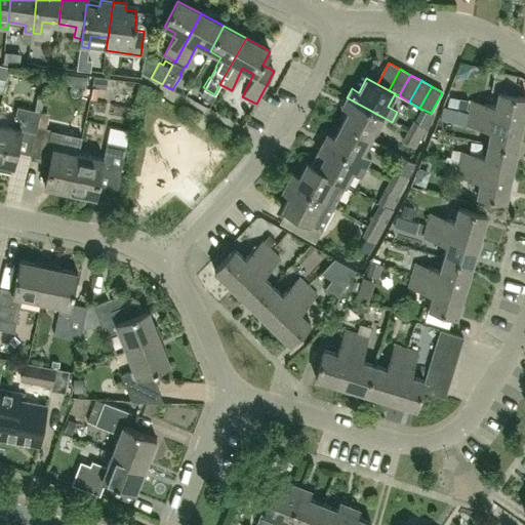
[(469,113),(522,125),(524,111),(524,97),(499,93),(495,107),(472,101),(469,113)]
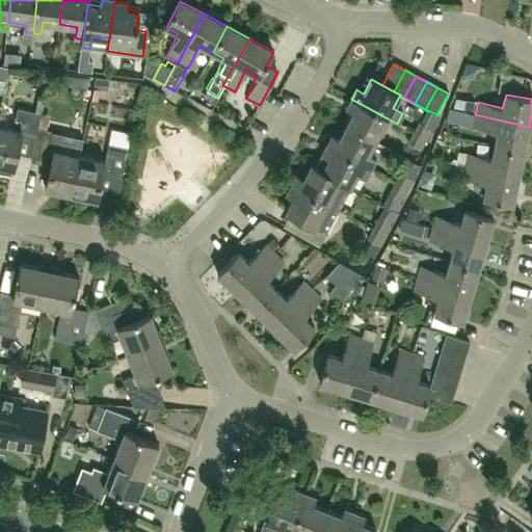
[(375,141),(388,118),(351,99),(347,108),(353,112),(347,126),(375,141)]
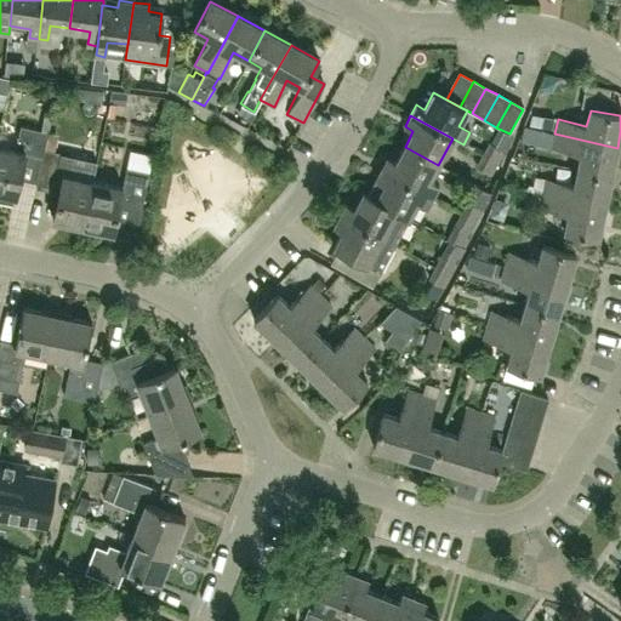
[(0,200),(11,204),(13,197),(16,198),(26,154),(44,158),(45,151),(49,131),(21,125),(15,151),(0,147),(0,200)]
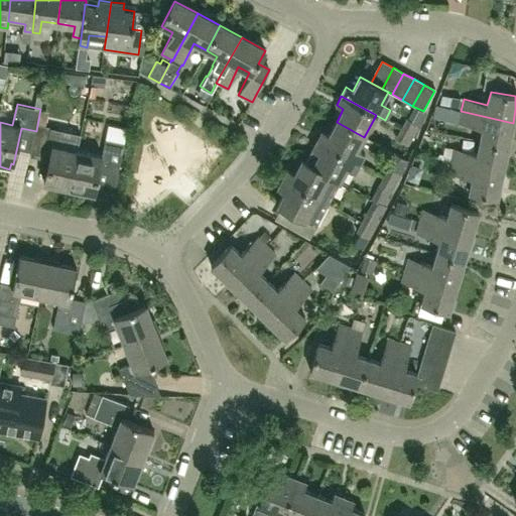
[(480,141),(508,147),(513,123),(461,111),(459,123),(483,129),(480,141)]
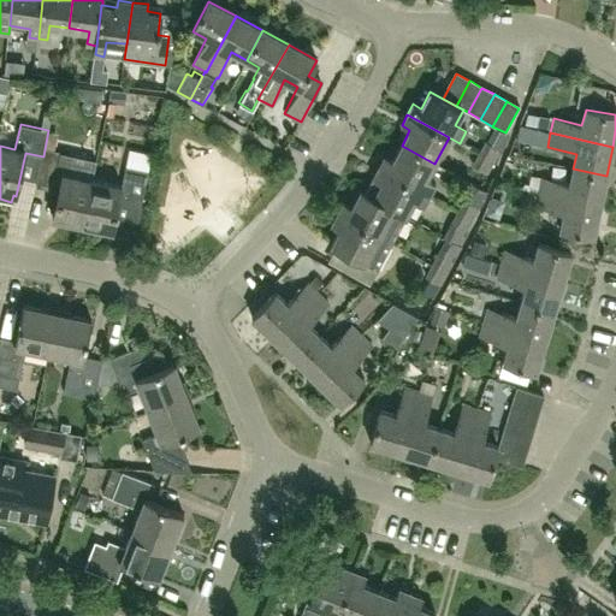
[(484,141),(478,153),(495,161),(501,149),(484,141)]
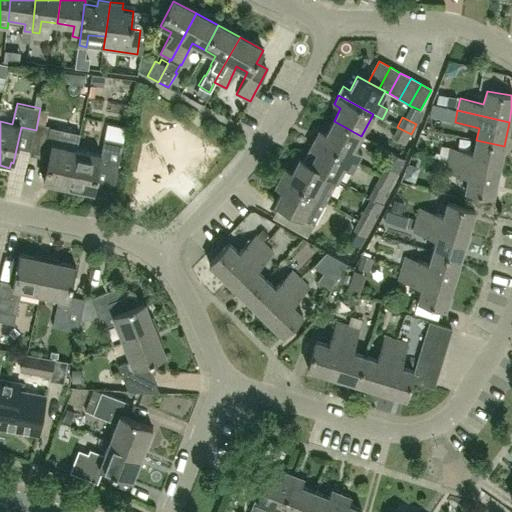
[(354,149),(361,136),(334,121),(326,135),(319,131),(315,139),(357,162),(361,153),(354,149)]
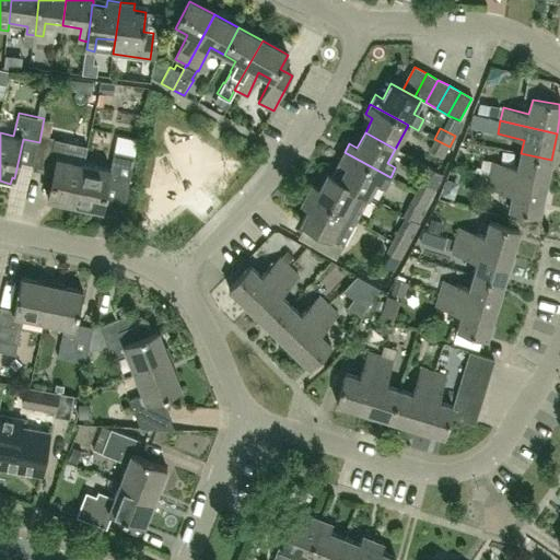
[(76,205),(84,163),(57,158),(60,139),(41,136),(39,142),(34,165),(56,171),(49,199),(76,205)]
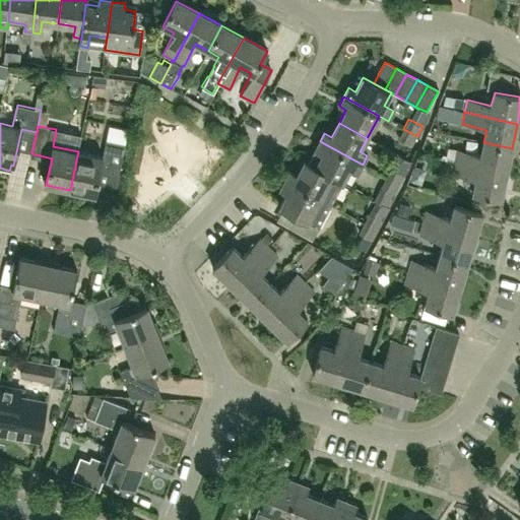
[(113,126),(111,139),(130,142),(132,129),(113,126)]
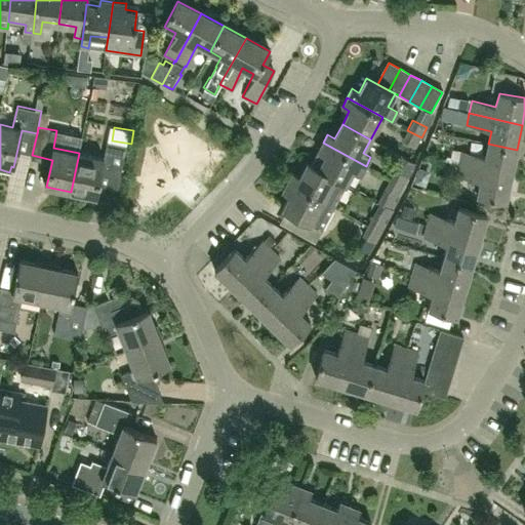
[(415,148),(421,137),(407,130),(402,140),(415,148)]
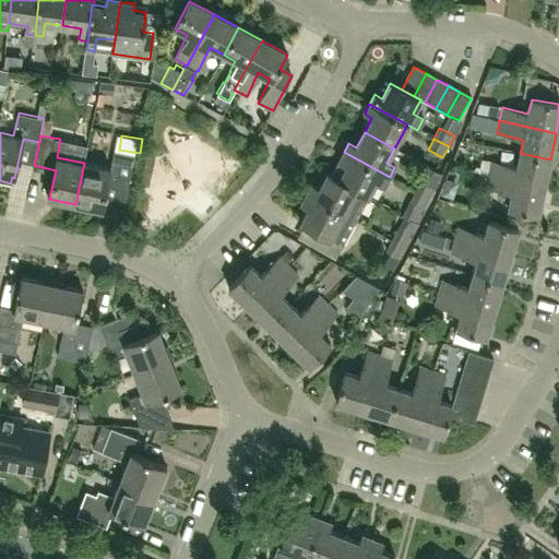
[(108,181),(128,185),(133,153),(114,150),(109,168),(84,163),(75,204),(102,210),(108,181)]
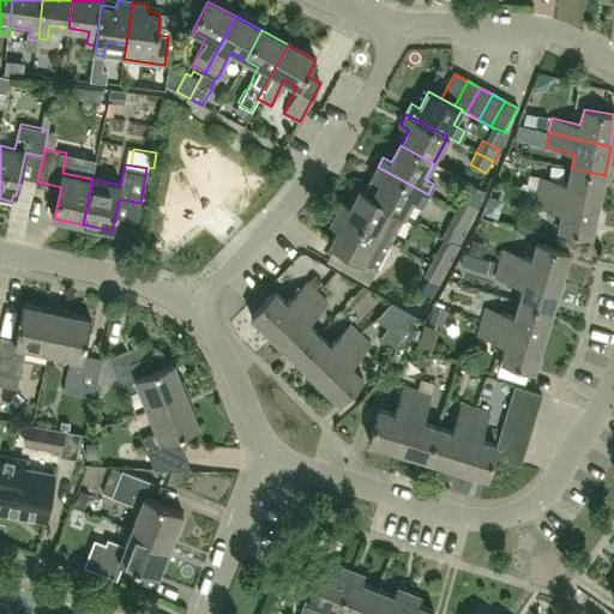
[(365,193),(404,215),(413,200),(422,205),(428,194),(378,167),(365,193)]
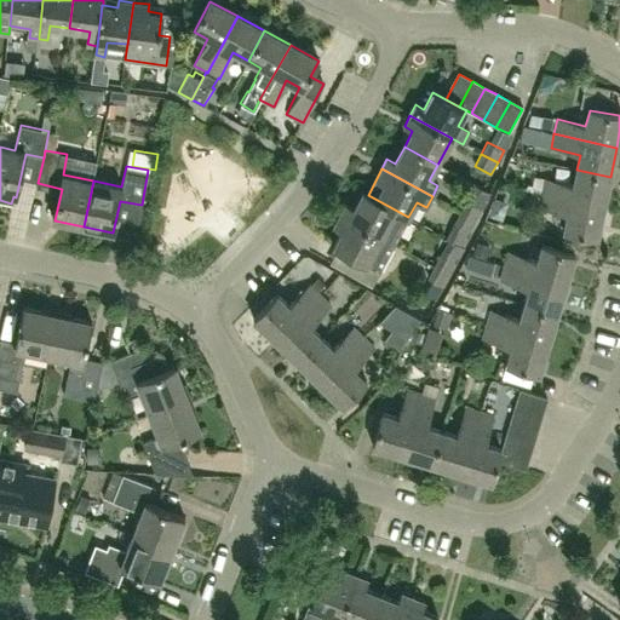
[(604,207),(610,177),(577,170),(573,185),(545,179),(541,194),(604,207)]
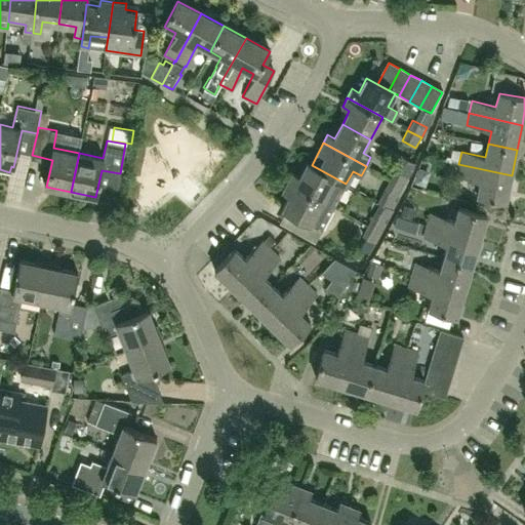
[(293,173),(288,183),(333,207),(346,184),(312,165),(309,163),(308,164),(301,177),(293,173)]
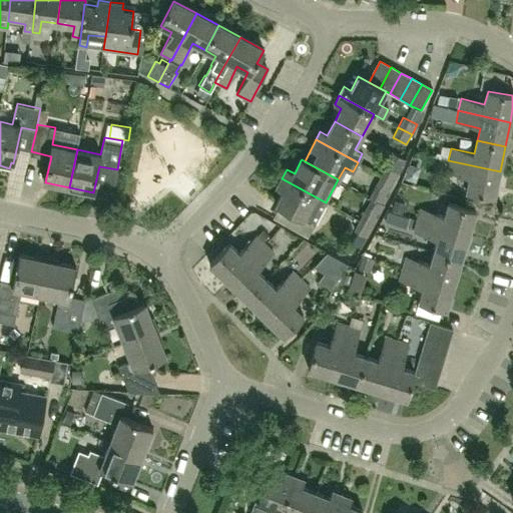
[(500,171),(448,160),(446,172),(469,177),(467,191),(494,196),(500,171)]
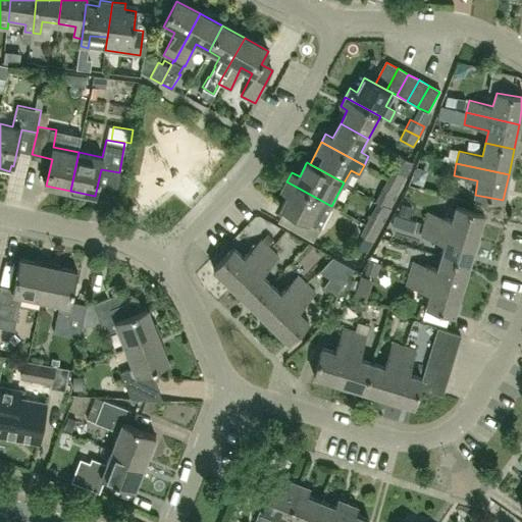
[(387,178),(401,186),(409,170),(396,164),(387,178)]
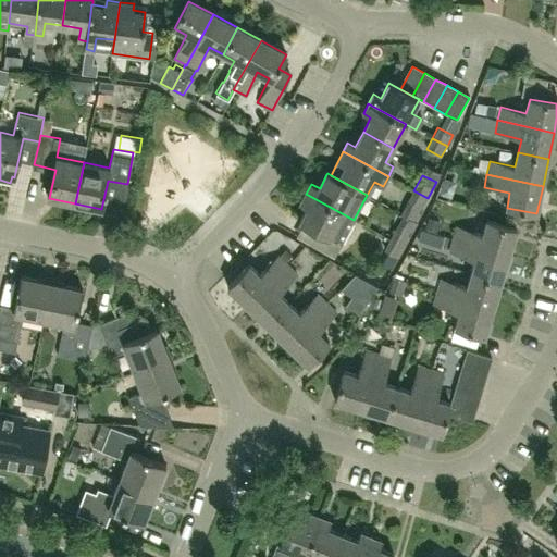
[(423,207),(428,198),(413,190),(409,199),(423,207)]
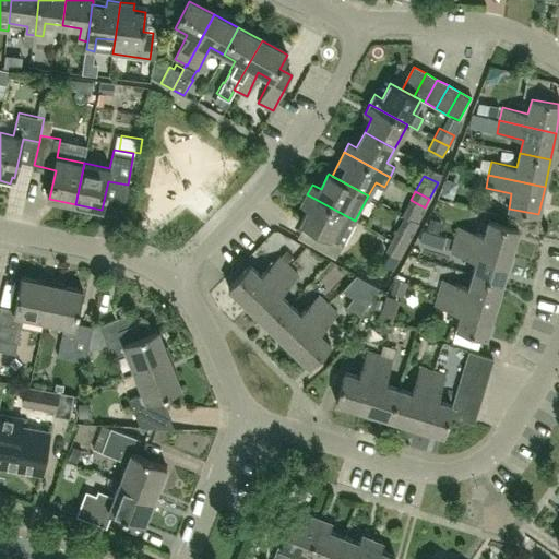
[(342,245),(355,221),(307,194),(302,204),(310,209),(301,223),(342,245)]
